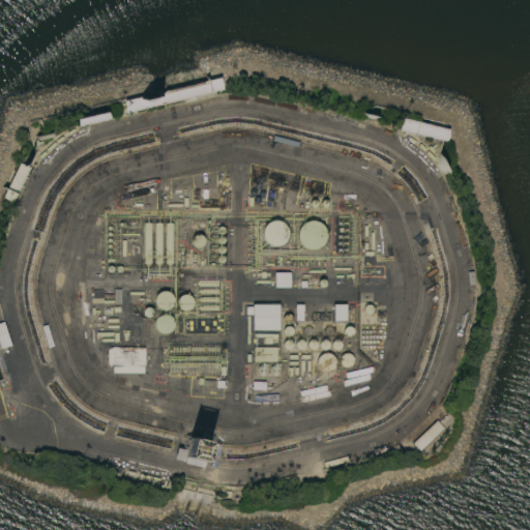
[(363,113),(370,113),(385,116),(382,122),(366,119),(363,113)]
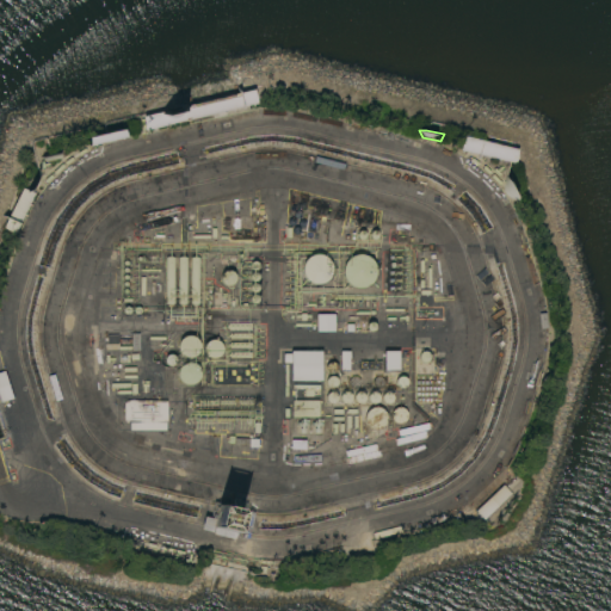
[(518,150),(516,165),(460,150),(466,137),(518,150)]
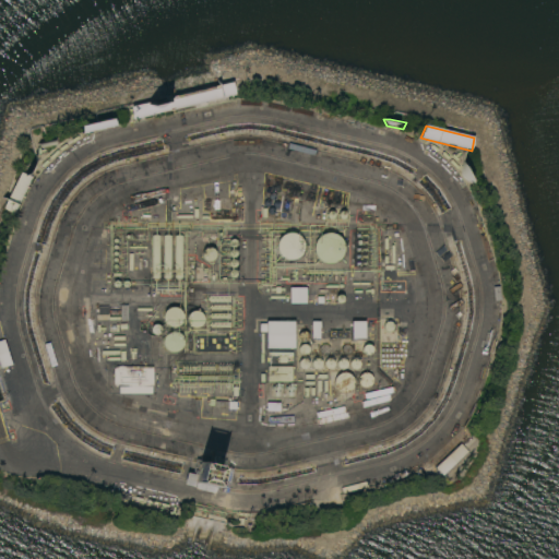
[(21,173),(33,178),(14,214),(3,209),(21,173)]
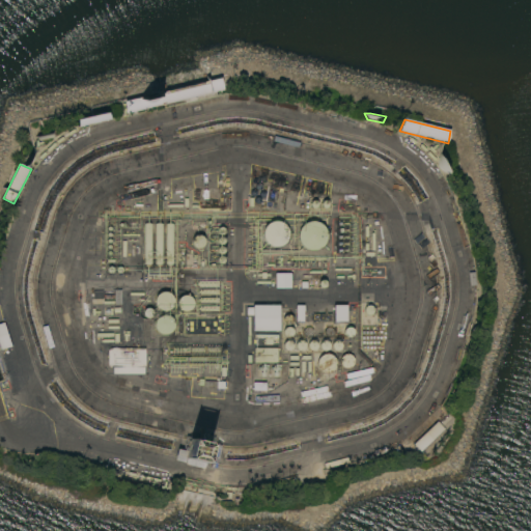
[(152,183),(154,188),(127,194),(126,189),(152,183)]
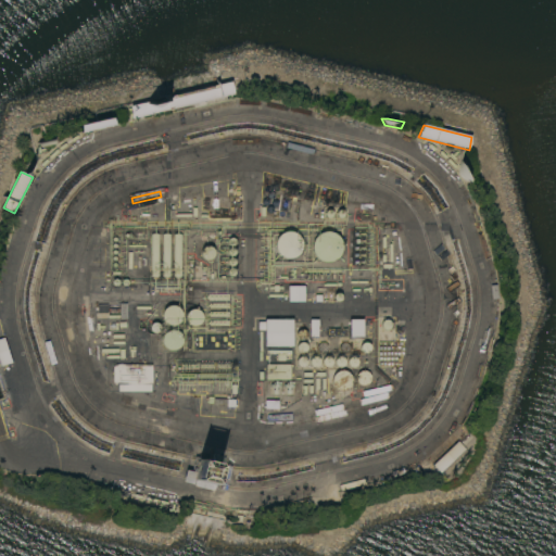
[(160,199),(161,204),(133,211),(131,205),(160,199)]
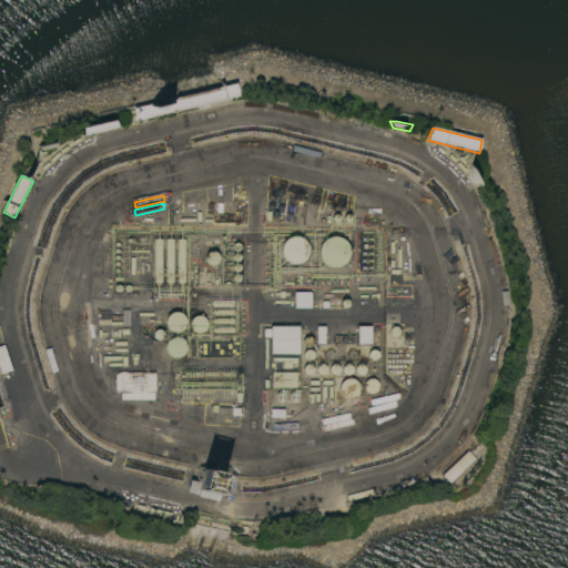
[(176,241),(178,240),(179,240),(180,240),(180,236),(183,236),(183,240),(184,240),(184,241),(185,284),(186,284),(185,288),(179,287),(179,284),(176,284),(176,241)]
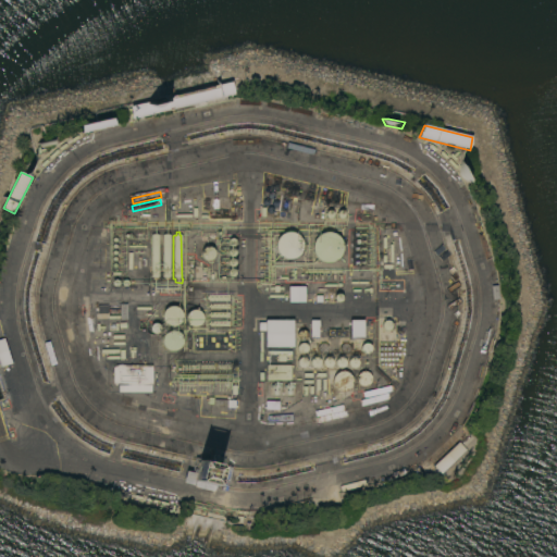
[(294,259),(291,260),(287,260),(284,260),(284,259),(282,263),(277,261),(280,257),(275,252),(275,248),(275,243),(277,238),(282,235),(285,234),(289,233),(294,234),(297,235),(301,240),(302,244),(302,250),(300,254),(298,257),(294,259)]
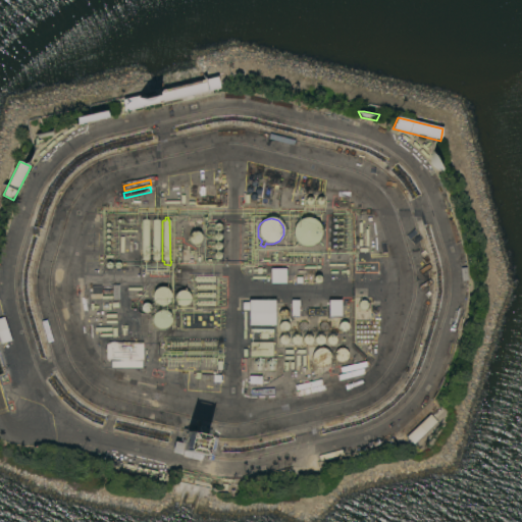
[(320,240),(318,242),(317,244),(315,245),(312,246),(310,247),(308,247),(305,247),(303,246),(301,245),(299,244),(297,242),(295,240),(294,238),(294,235),(294,232),(294,230),(294,227),(295,225),(297,223),(299,221),(301,220),(303,219),(305,218),(308,218),(310,218),(313,219),(315,220),(317,221),(318,223),(320,225),(321,227),(322,230),(322,232),(322,236),(321,238),(320,240)]
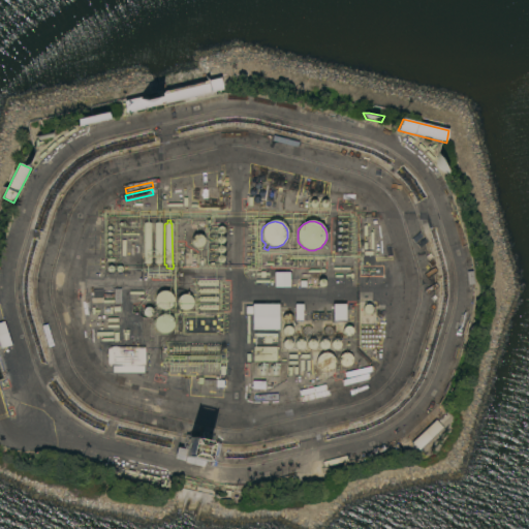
[(144,224),(145,223),(149,222),(151,224),(151,263),(149,265),(146,265),(145,265),(143,263),(144,224)]
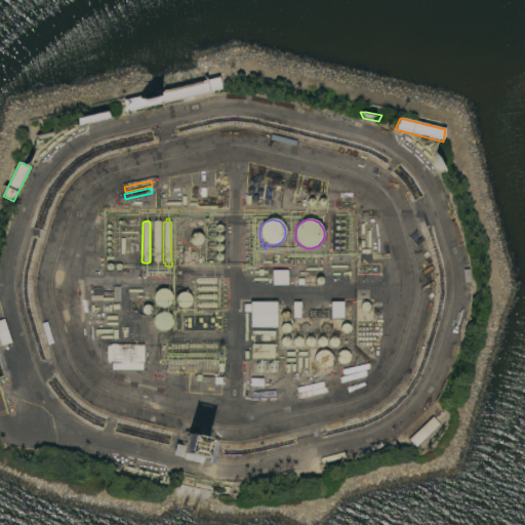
[(190,239),(190,237),(192,235),(194,234),(196,233),(198,233),(200,235),(201,236),(202,238),(202,241),(201,244),(199,245),(197,246),(194,246),(193,245),(191,244),(190,241),(190,239)]
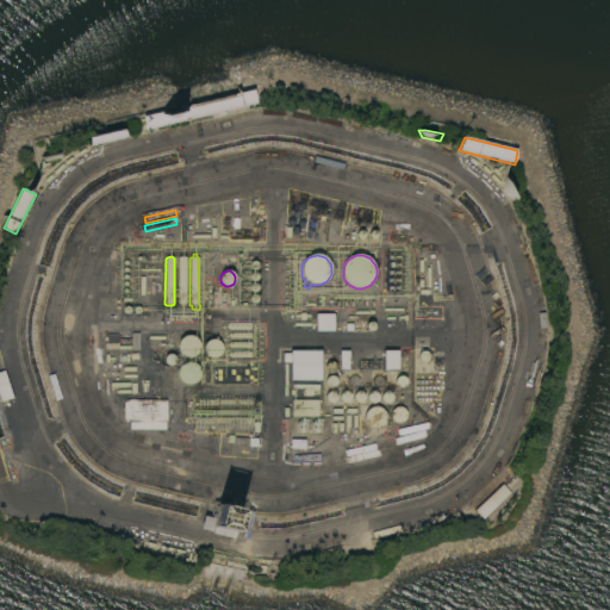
[(436,331),(433,331),(431,329),(429,327),(430,322),(431,319),(435,317),(439,317),(442,318),(444,322),(444,325),(442,330),(439,331),(436,331)]
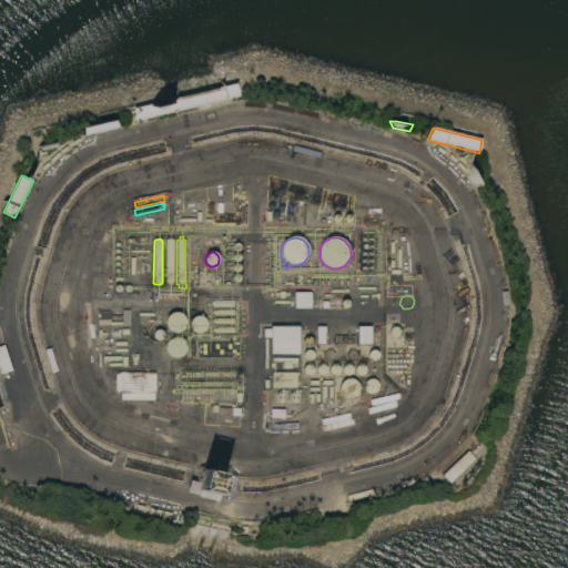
[(94,321),(94,317),(92,317),(92,312),(94,311),(94,312),(100,312),(110,312),(110,321),(94,321)]
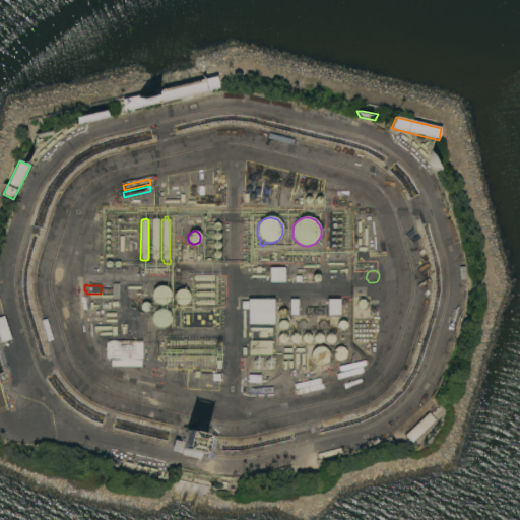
[(169,301),(168,302),(167,304),(166,305),(165,305),(163,306),(160,306),(159,306),(157,306),(156,305),(154,304),(153,303),(152,302),(151,300),(151,299),(150,297),(151,295),(151,294),(151,291),(152,290),(153,289),(155,288),(156,287),(158,286),(159,286),(161,286),(164,287),(165,287),(167,288),(168,289),(169,290),(170,293),(170,295),(170,296),(170,298),(170,299),(169,301)]
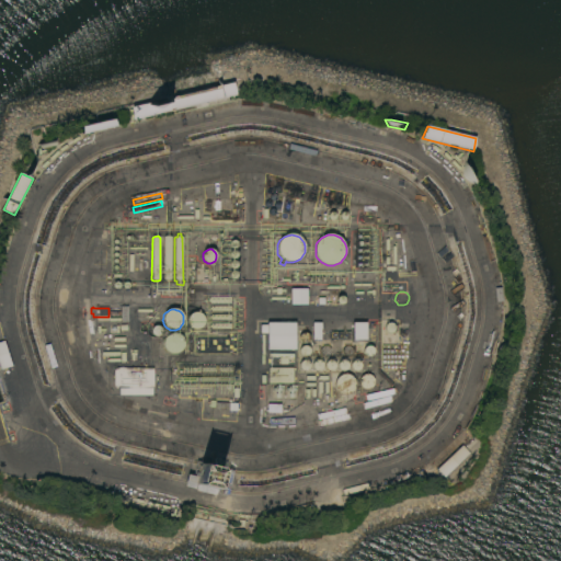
[(202,328),(201,329),(197,330),(195,330),(193,330),(192,329),(191,329),(189,327),(187,323),(186,322),(186,320),(187,318),(190,315),(192,313),(195,312),(198,312),(199,313),(201,315),(203,317),(204,319),(204,322),(204,325),(202,328)]
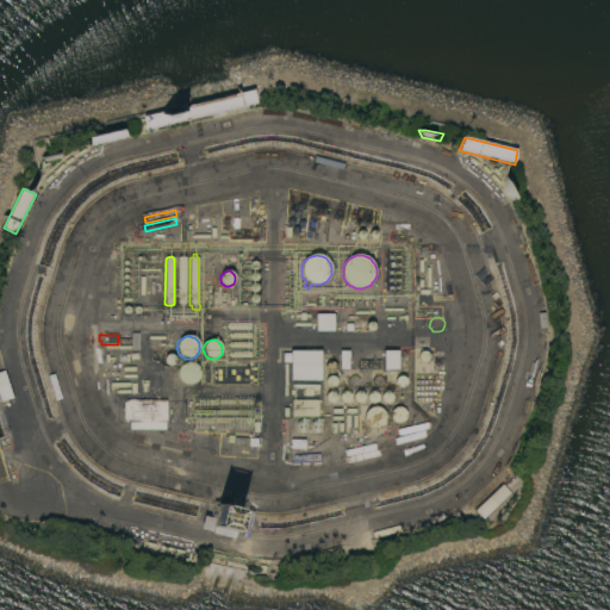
[(321,350),(290,350),(290,381),(321,380),(321,350)]
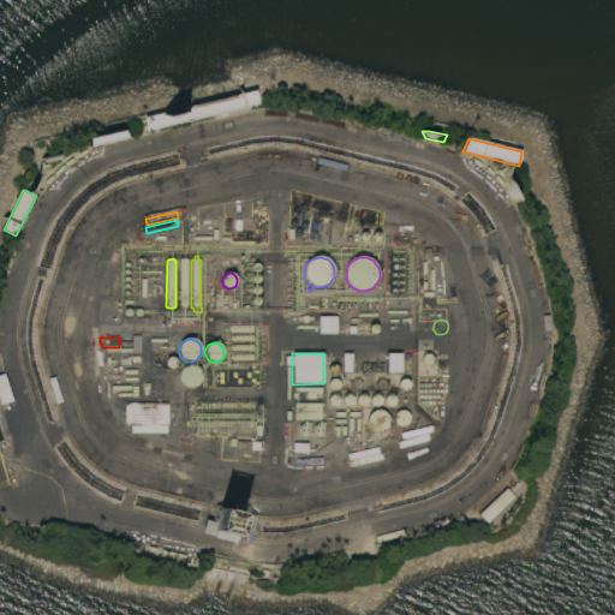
[(201,382),(199,384),(198,386),(197,387),(195,388),(192,388),(191,388),(189,388),(186,388),(185,387),(183,386),(181,384),(180,383),(179,381),(179,380),(178,377),(178,375),(179,374),(179,371),(180,370),(183,368),(184,366),(185,366),(187,365),(190,365),(191,365),(193,365),(196,366),(197,368),(198,369),(199,370),(201,372),(202,374),(202,376),(202,378),(202,381),(201,382)]
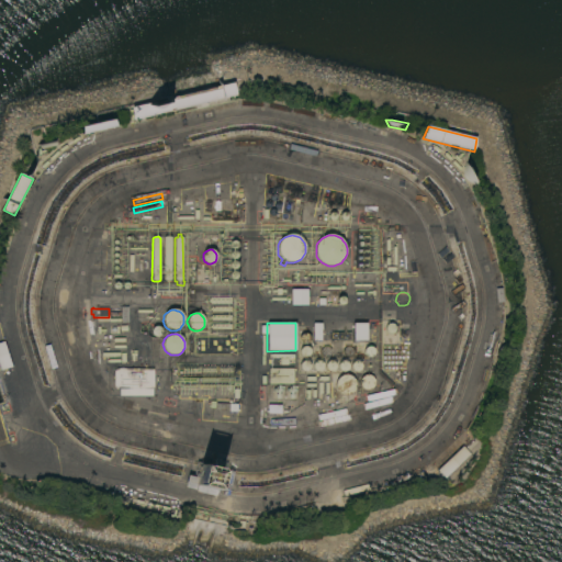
[(57,361),(52,363),(44,340),(49,338),(57,361)]
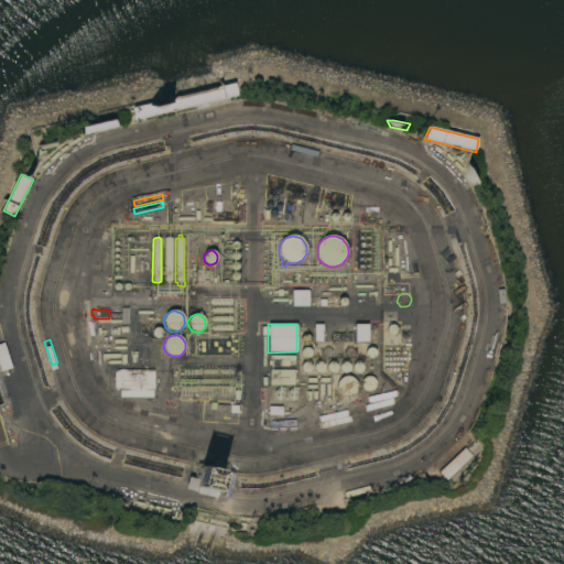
[(140,367),(138,367),(138,349),(139,349),(139,343),(151,343),(151,344),(159,343),(159,349),(152,349),(152,353),(158,353),(158,364),(152,364),(153,367),(140,367)]
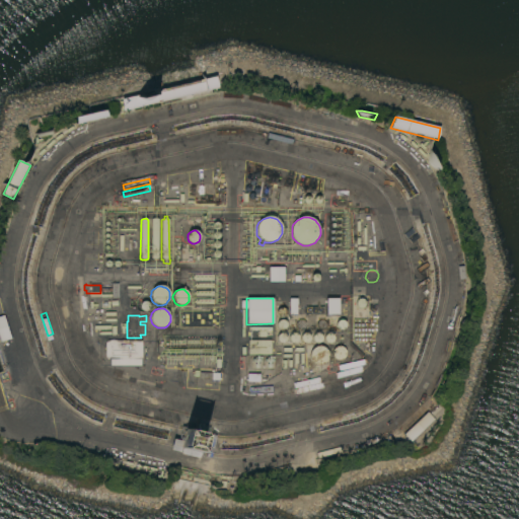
[(287,344),(285,345),(284,345),(282,346),(279,345),(277,344),(276,342),(275,341),(275,339),(275,337),(277,334),(278,332),(280,331),(282,331),(284,332),(286,334),(288,336),(288,338),(288,340),(288,341),(287,344)]
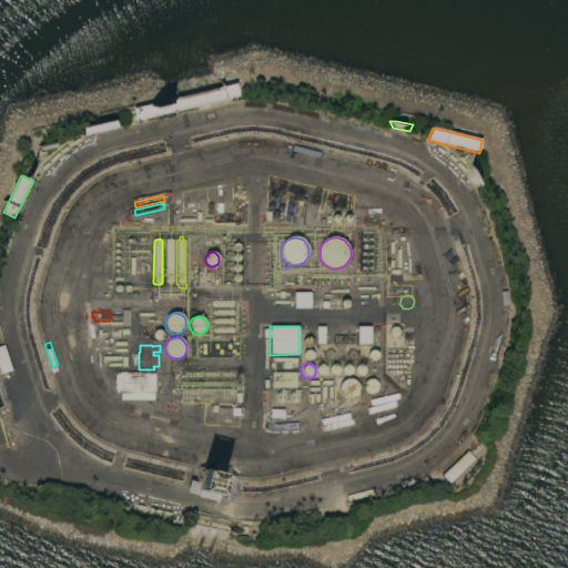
[(121,401),(121,394),(117,394),(115,392),(115,375),(118,373),(155,373),(155,394),(154,394),(154,401),(121,401)]
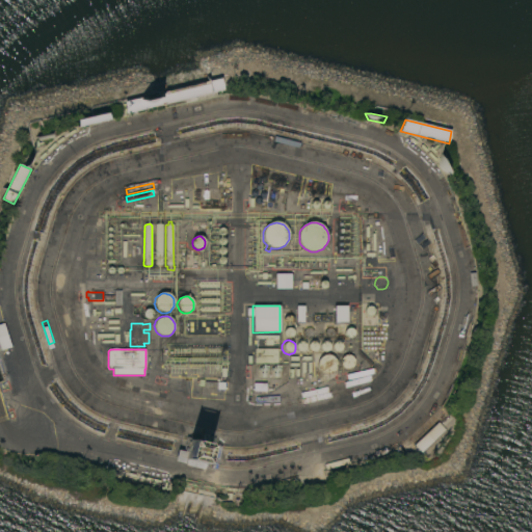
[(277,349),(277,369),(281,369),(281,371),(277,371),(277,374),(280,374),(280,380),(271,380),(271,374),(274,374),(274,371),(271,371),(271,369),(272,369),(272,368),(273,368),(273,367),(275,367),(275,364),(265,364),(265,366),(265,367),(267,367),(267,369),(268,369),(268,371),(264,371),(264,374),(267,374),(267,379),(259,379),(259,374),(261,374),(261,371),(259,371),(259,369),(261,369),(261,367),(262,367),(262,364),(255,364),(255,350),(277,349)]
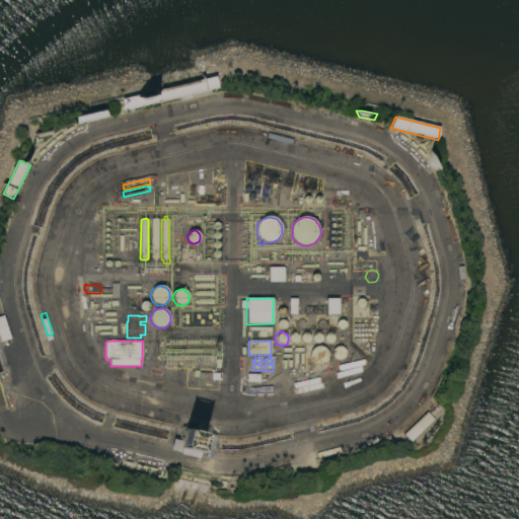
[(369,364),(364,360),(379,342),(384,346),(369,364)]
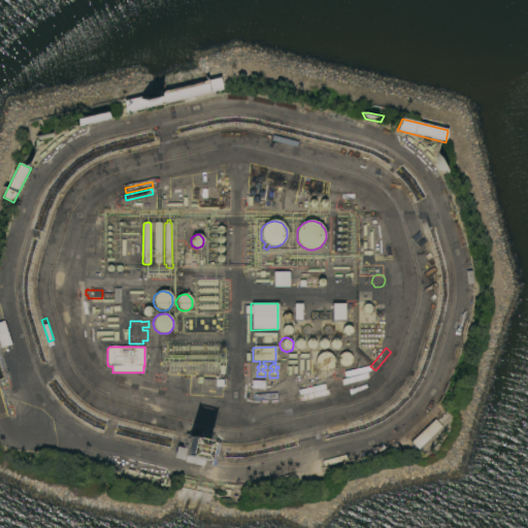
[(66,371),(60,373),(51,352),(57,349),(66,371)]
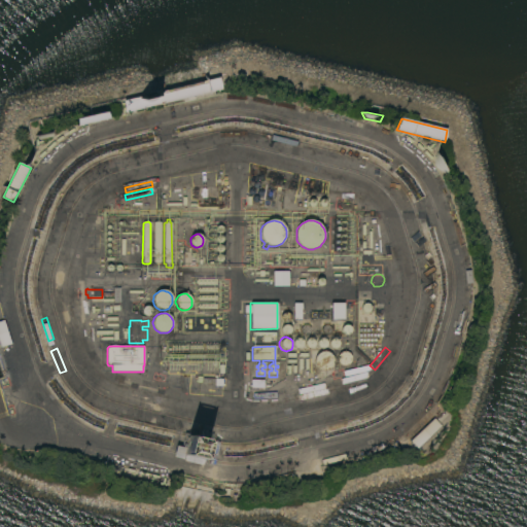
[(332,367),(331,369),(330,370),(328,371),(327,372),(325,372),(323,372),(322,372),(320,372),(319,371),(317,370),(316,367),(315,366),(315,365),(314,363),(314,361),(315,360),(315,358),(316,356),(317,355),(318,354),(320,353),(321,352),(323,352),(324,352),(326,352),(328,353),(329,354),(330,355),(332,356),(332,357),(334,359),(334,360),(334,362),(334,364),(334,365),(332,367)]
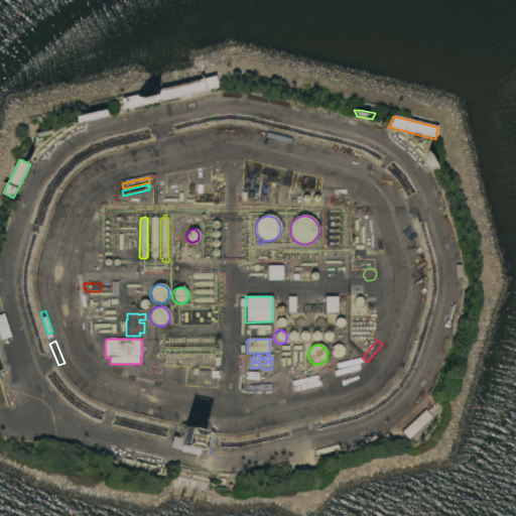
[(344,356),(342,358),(340,359),(337,359),(335,359),(333,357),(331,355),(331,354),(331,352),(331,349),(333,347),(334,346),(336,345),(338,345),(340,346),(342,347),(344,349),(345,351),(345,353),(344,355),(344,356)]
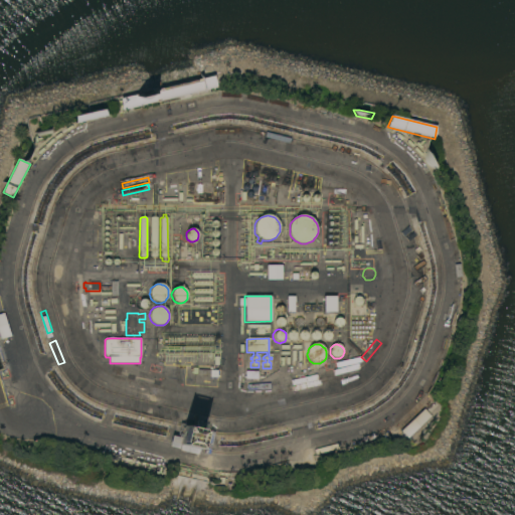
[(16,371),(14,371),(14,372),(12,373),(12,372),(11,373),(3,349),(5,349),(4,348),(6,347),(6,348),(8,348),(16,371)]
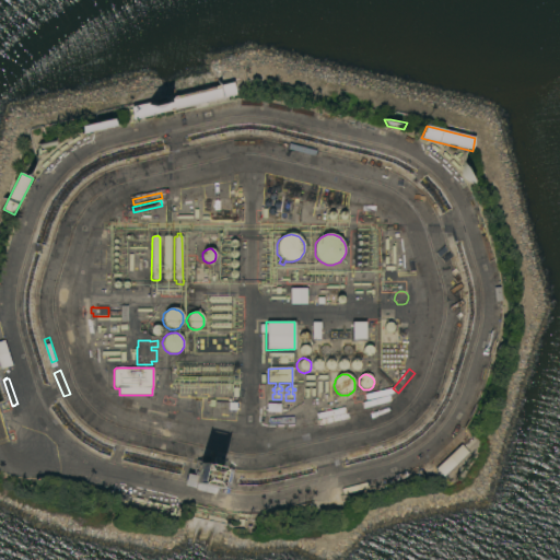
[(461,430),(473,442),(464,451),(464,456),(446,473),(450,476),(442,483),(439,479),(433,474),(424,482),(416,473),(434,455),(435,457),(451,441),(450,440),(461,430)]
